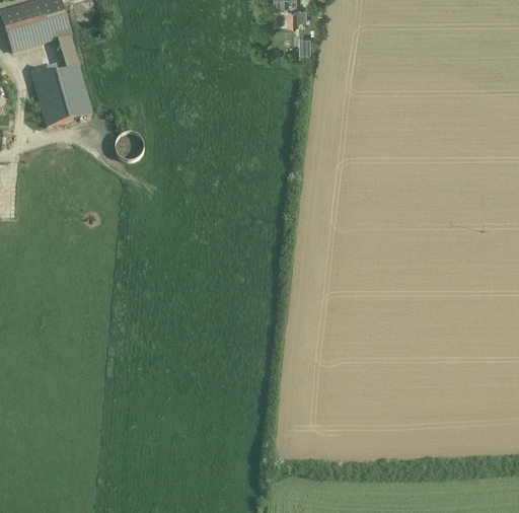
[(38,0),(0,11),(12,50),(57,38),(70,33),(71,33),(60,0),(38,0)]
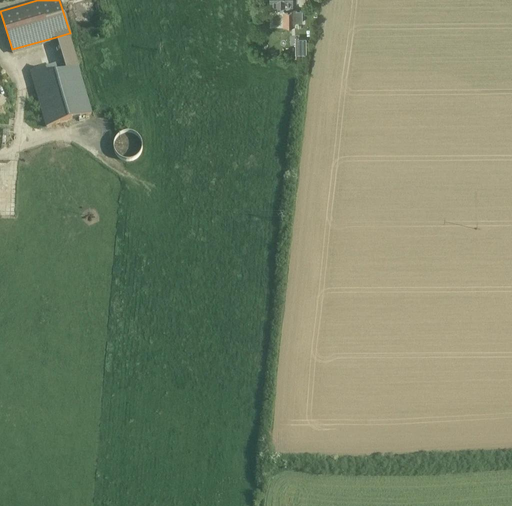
[(292,5),(283,5),(283,20),(294,20),(294,16),(302,16),(302,5),(292,5)]
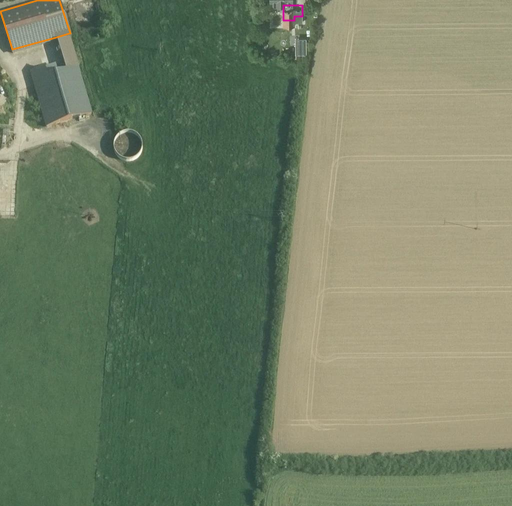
[(295,48),(307,48),(307,31),(295,31),(295,48)]
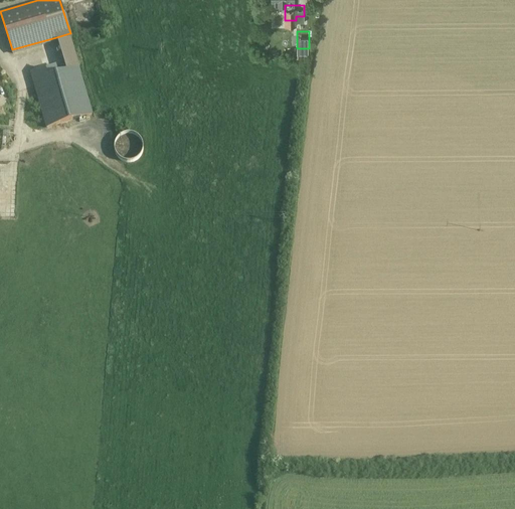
[(69,33),(56,37),(65,67),(78,63),(69,33)]
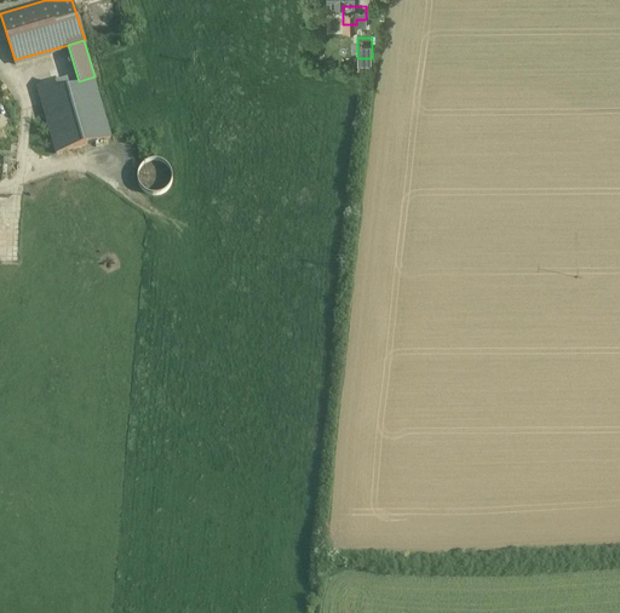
[(57,89),(40,93),(56,148),(110,132),(95,76),(79,81),(57,89)]
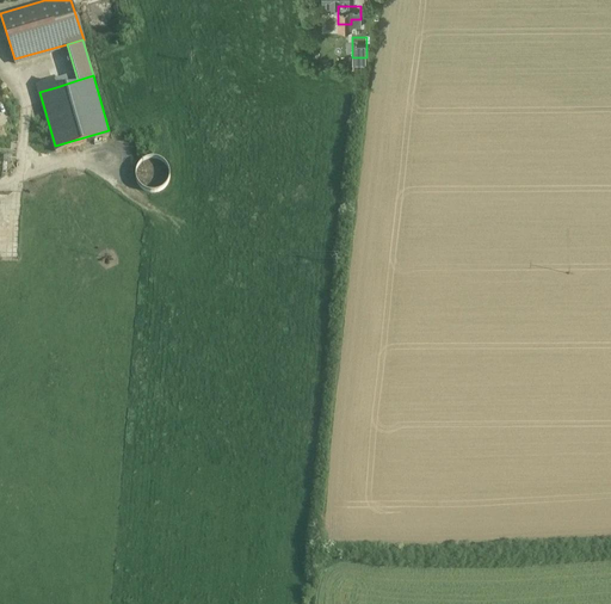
[(53,76),(36,81),(39,92),(56,87),(53,76)]
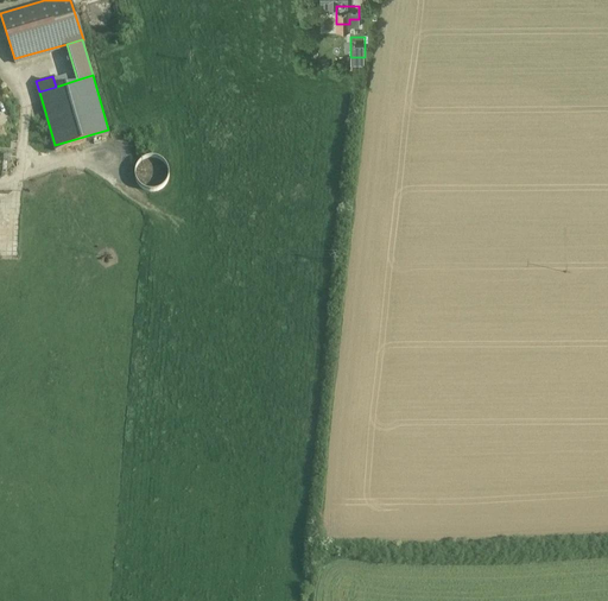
[(151,151),(147,152),(145,152),(144,153),(141,155),(140,156),(139,157),(137,159),(135,162),(135,164),(134,166),(134,169),(134,171),(135,172),(135,175),(137,177),(139,179),(140,182),(143,183),(145,184),(147,185),(151,185),(156,185),(157,184),(159,184),(160,183),(163,182),(164,179),(166,177),(168,175),(168,172),(169,171),(169,170),(169,168),(169,165),(168,163),(166,162),(165,159),(164,157),(162,155),(159,153),(158,152),(154,151),(151,151)]
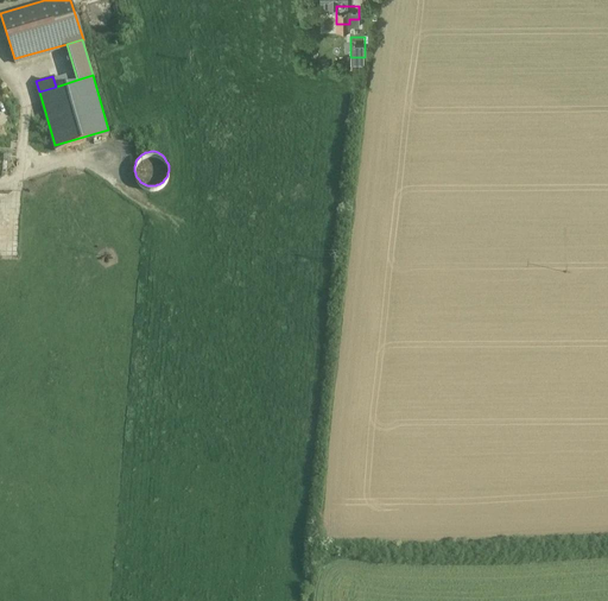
All buildings are outlined.
